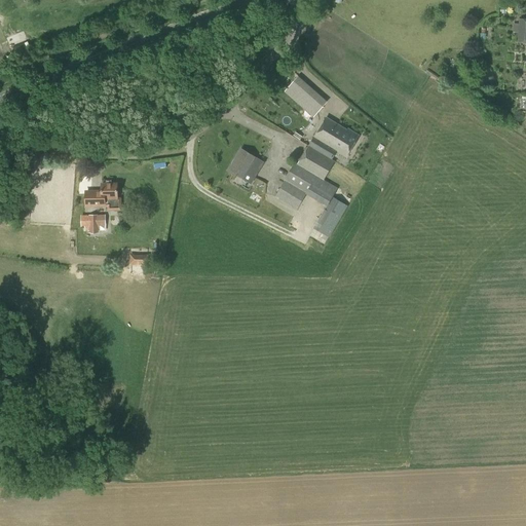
[(313,117),(327,102),(299,77),(285,92),(313,117)]
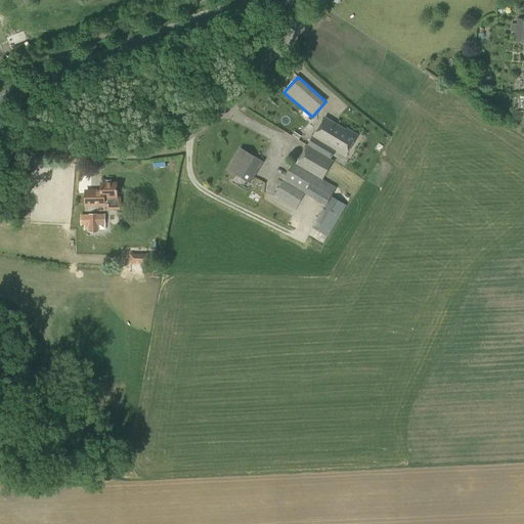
[(308,144),(331,159),(336,150),(345,157),(357,136),(346,129),(346,130),(324,118),(313,136),(312,136),(308,144)]
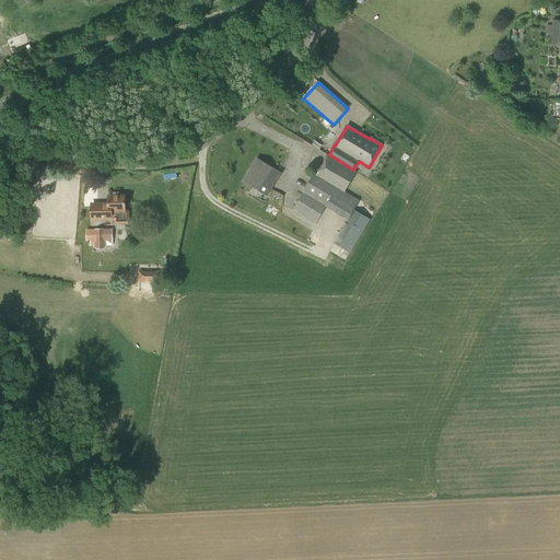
[(353,171),(353,170),(329,154),(328,156),(317,174),(314,173),(303,193),(293,210),(316,224),(326,207),(348,220),(334,243),(350,253),(370,219),(354,210),(360,200),(345,191),(357,173),(353,171)]
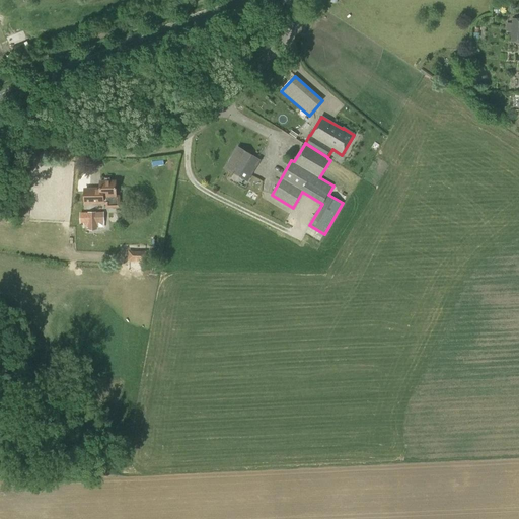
[(252,175),(260,163),(251,159),(253,156),(237,147),(226,168),(240,177),(244,170),(252,175)]
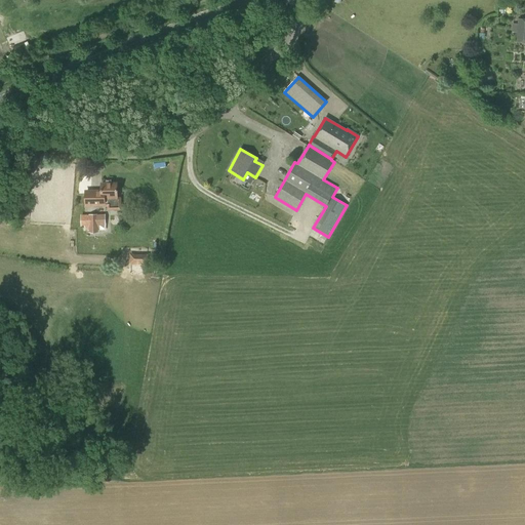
[(117,199),(117,185),(102,185),(102,195),(93,195),(93,192),(92,192),(92,205),(107,205),(107,210),(120,210),(120,199),(117,199)]
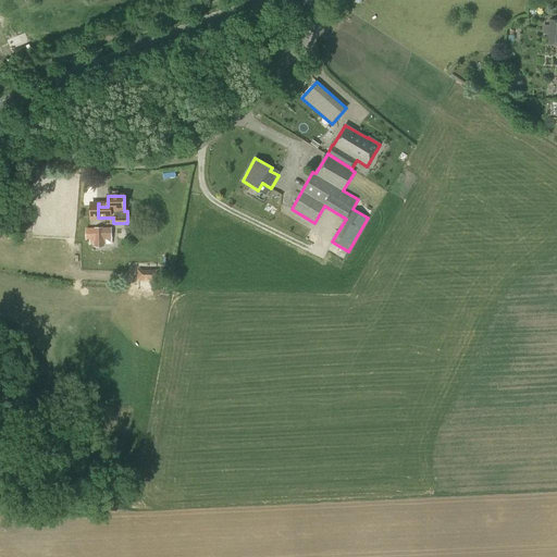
[(111,245),(111,227),(87,227),(87,239),(91,239),(91,245),(111,245)]
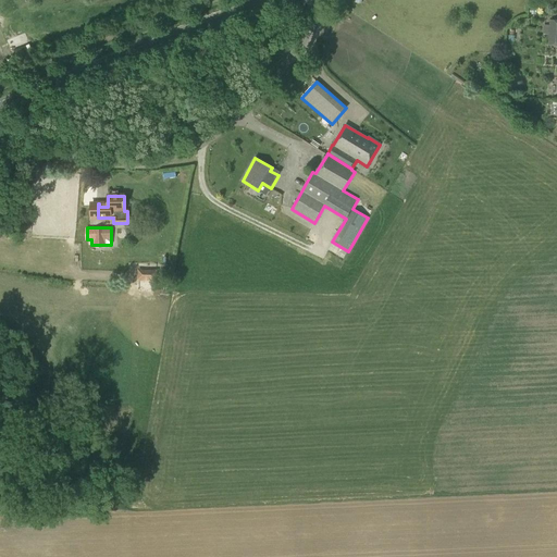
All buildings are outlined.
